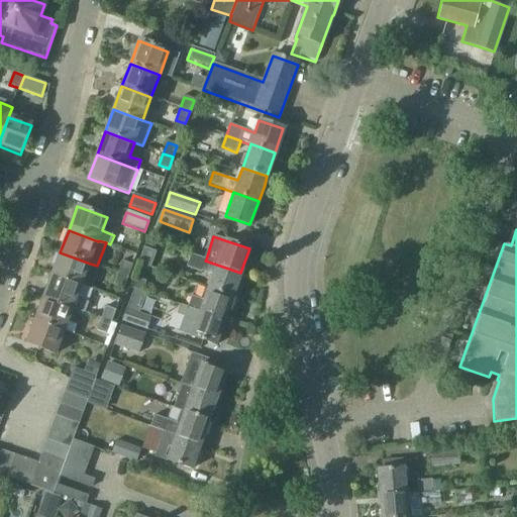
[(138,264),(151,269),(158,251),(144,247),(138,264)]
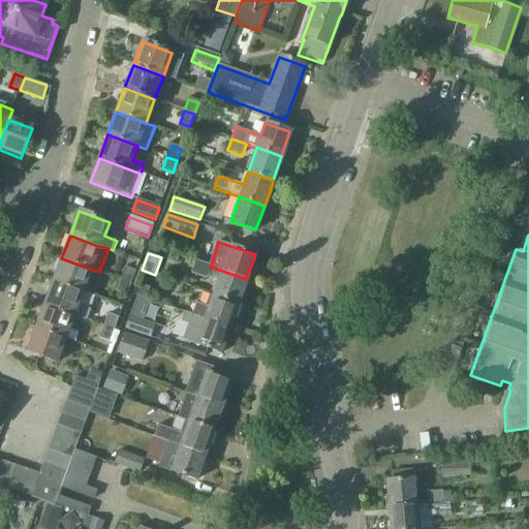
[(53,282),(83,292),(92,270),(61,258),(53,282)]
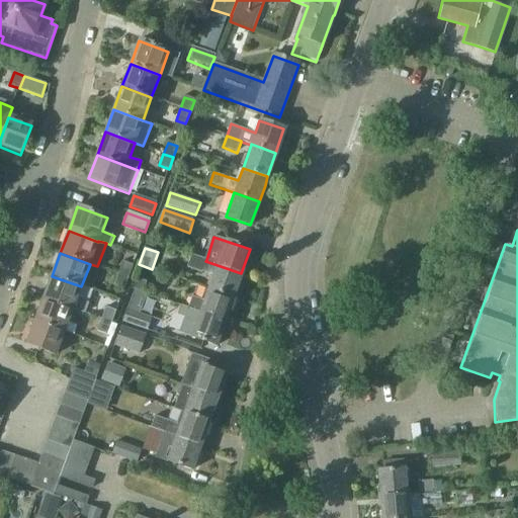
[(203,272),(212,275),(208,288),(233,297),(241,273),(205,261),(206,260),(192,255),(187,267),(202,273),(203,272)]
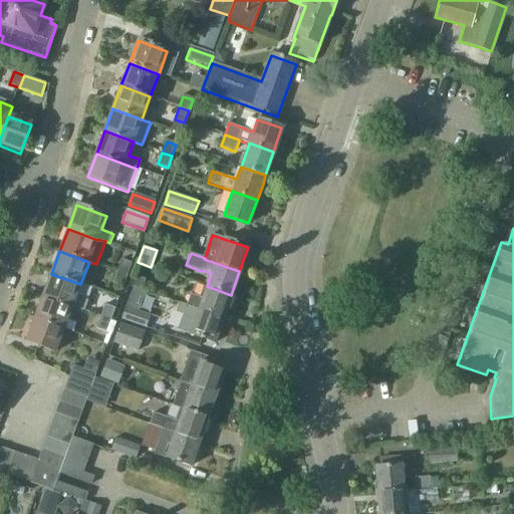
[(132,263),(122,260),(117,272),(126,275),(132,263)]
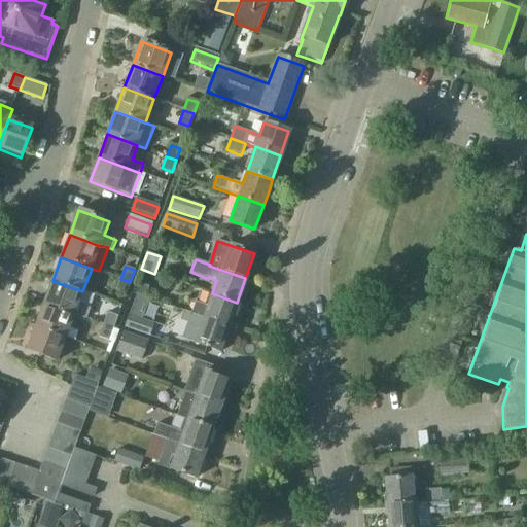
[(116,291),(126,294),(130,282),(120,279),(116,291)]
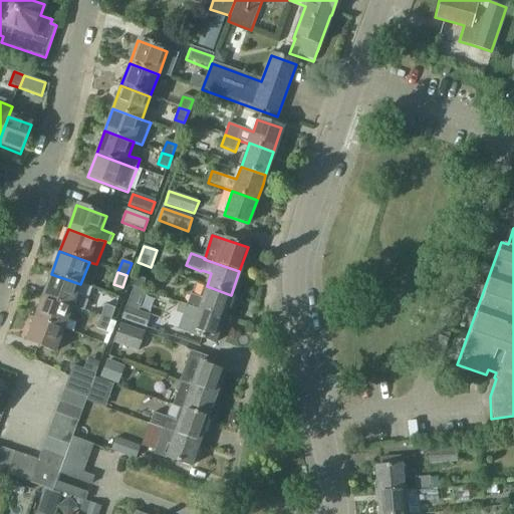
[(43,296),(72,306),(84,311),(88,300),(76,296),(80,284),(51,274),(43,296)]
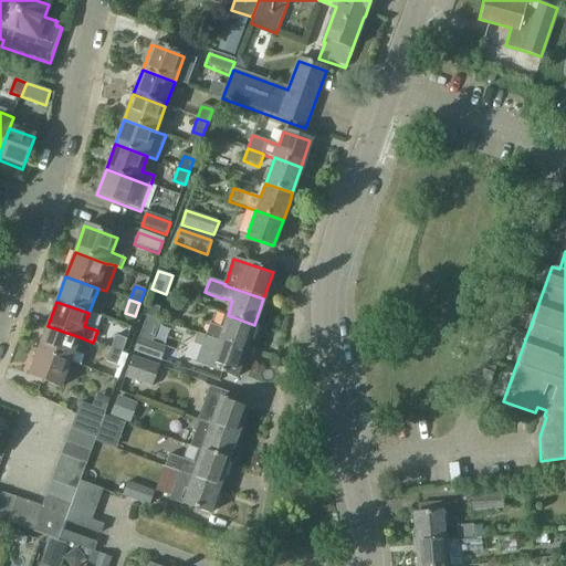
[(254,325),(228,315),(223,327),(210,324),(206,337),(245,352),(254,325)]
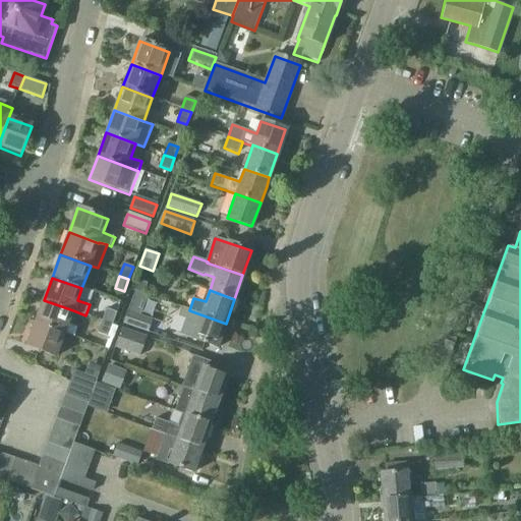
[(35,324),(64,335),(65,334),(75,338),(78,328),(68,325),(73,310),(44,300),(35,324)]
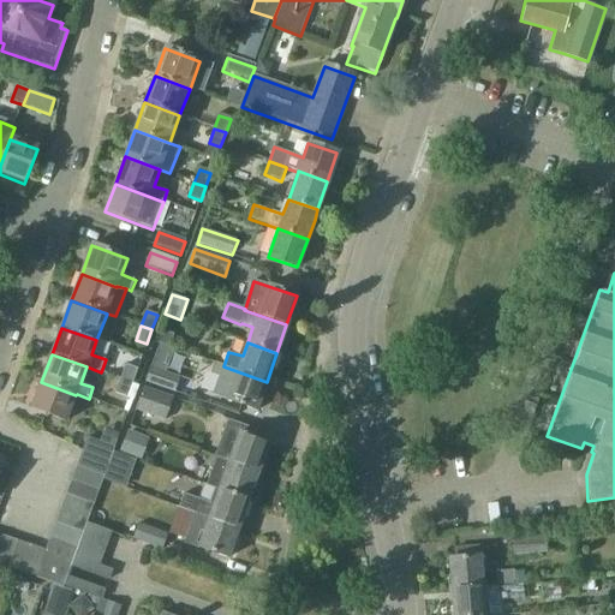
[(267,382),(224,366),(216,364),(212,375),(220,377),(214,394),(257,410),(267,382)]
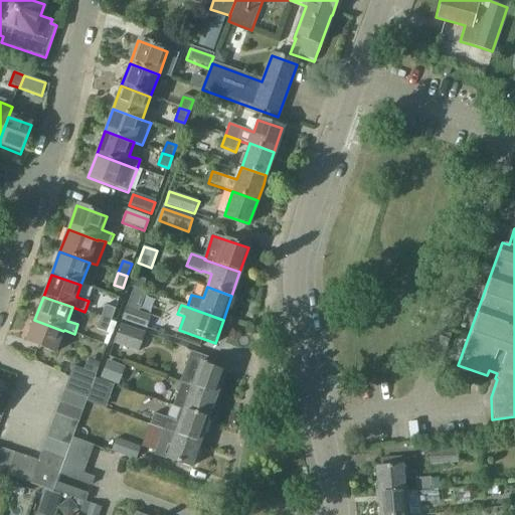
[(115,309),(105,306),(101,318),(111,321),(115,309)]
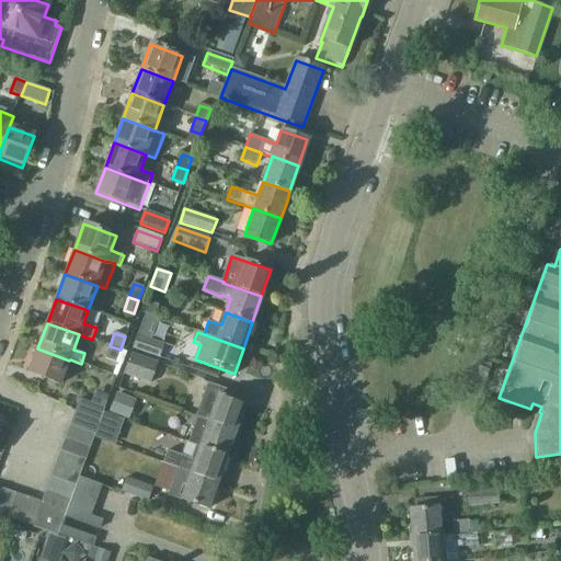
[(160,358),(164,345),(138,335),(133,348),(160,358)]
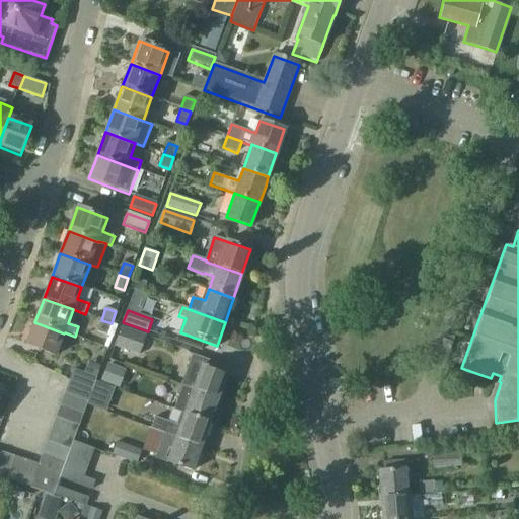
[(112,323),(101,320),(97,331),(107,336),(112,323)]
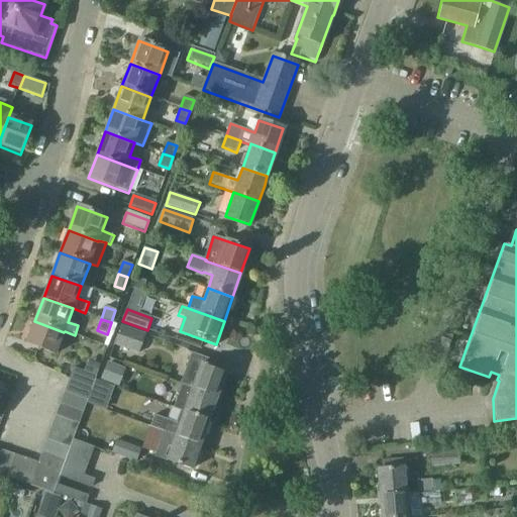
[(26,344),(56,355),(64,332),(34,321),(26,344)]
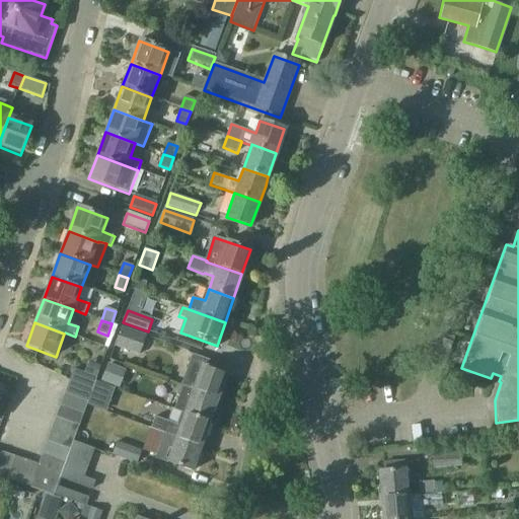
[(117,340),(115,346),(140,354),(142,349),(146,337),(121,327),(117,340)]
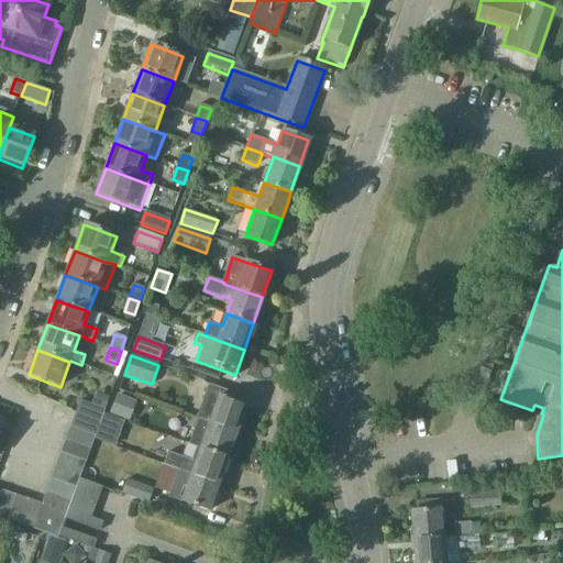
[(196,418),(199,419),(209,422),(235,432),(245,406),(229,399),(231,394),(207,385),(196,418)]
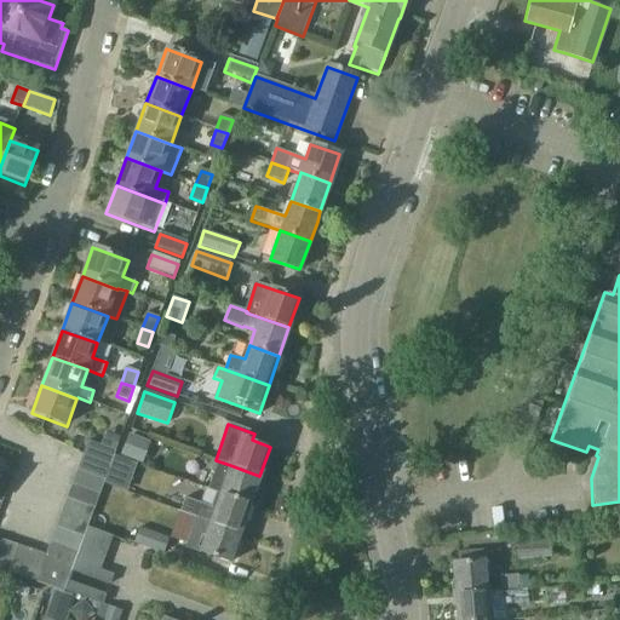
[(110,466),(115,455),(122,436),(107,430),(101,447),(89,442),(84,458),(110,466)]
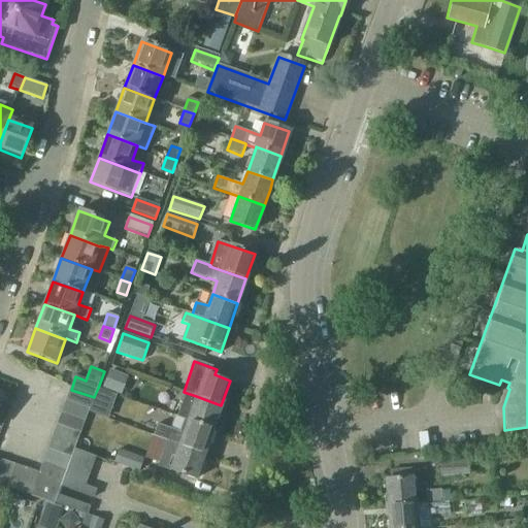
[(103,389),(122,396),(129,377),(110,370),(103,389)]
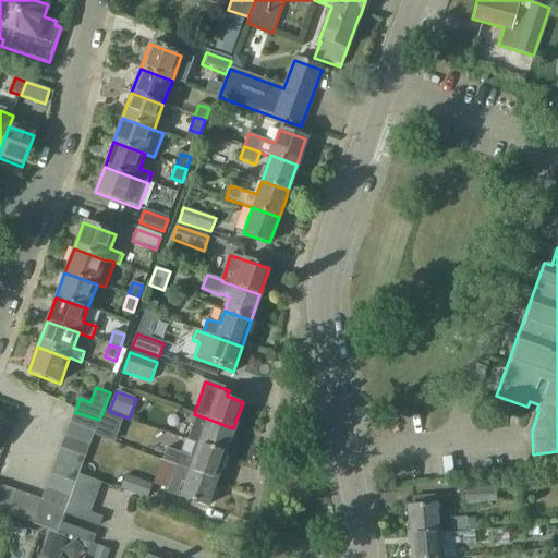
[(71,421),(70,424),(91,432),(95,433),(99,420),(75,412),(71,421)]
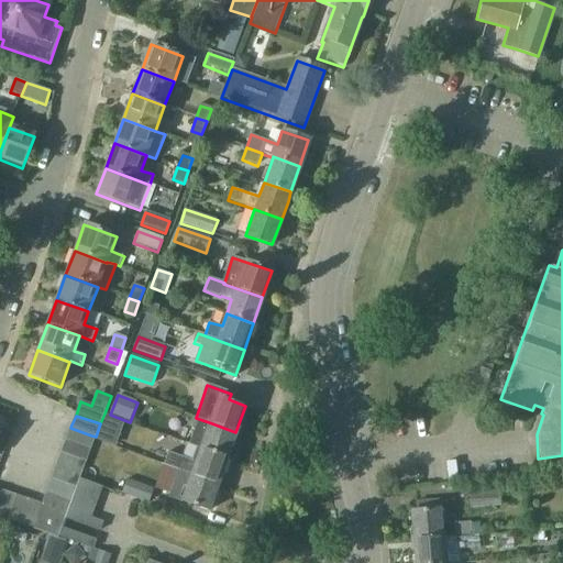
[(197,448),(198,448),(227,457),(235,432),(209,422),(199,419),(190,445),(197,448)]
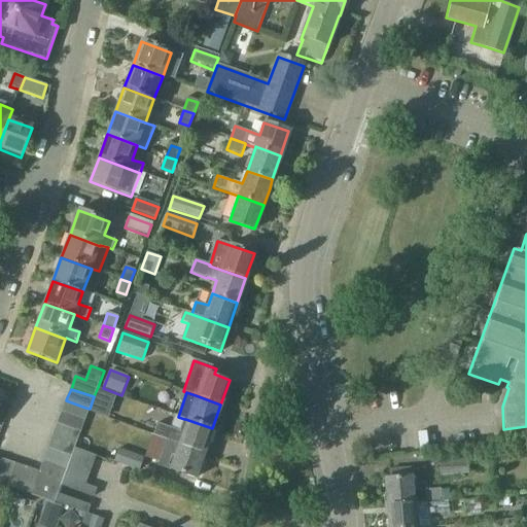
[(66,400),(62,413),(81,420),(84,421),(88,413),(90,409),(85,408),(66,400)]
